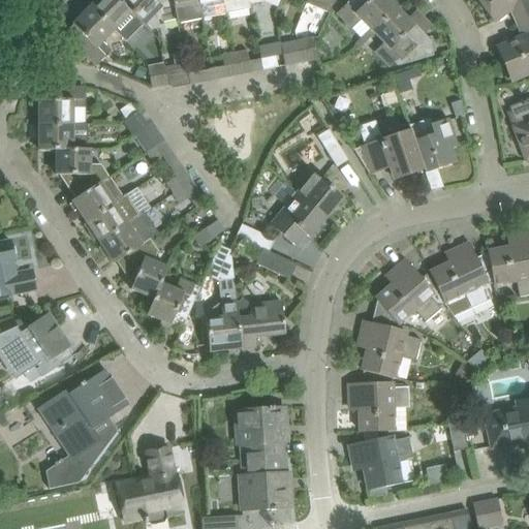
[(118,0),(95,0),(89,6),(114,31),(124,41),(142,24),(119,1),(120,1),(118,0)]
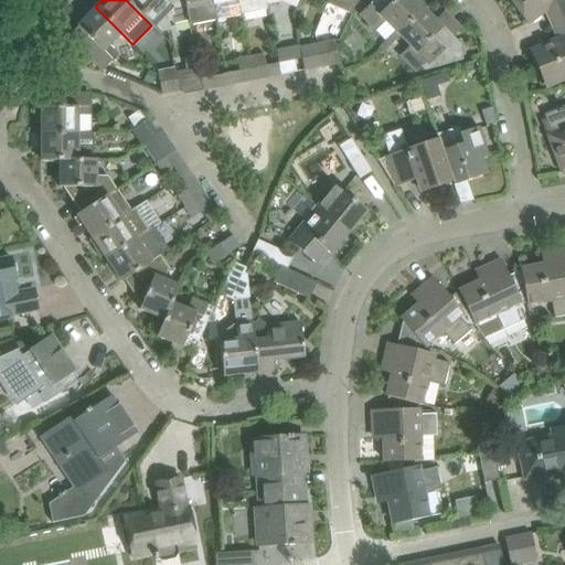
[(183,0),(128,0),(128,1),(127,1),(151,25),(153,27),(153,28),(164,16),(173,24),(189,21),(187,11),(183,0)]
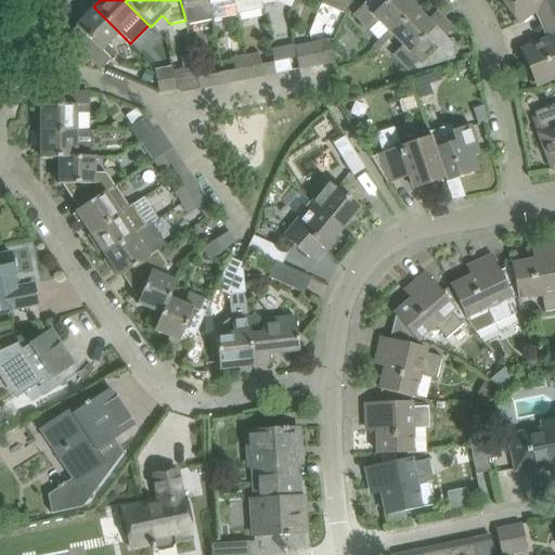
[(211,21),(207,0),(180,0),(183,11),(185,21),(186,26),(211,21)]
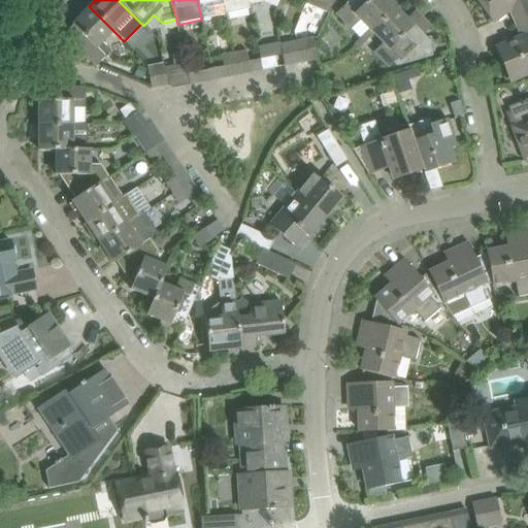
[(226,14),(222,0),(197,0),(201,20),(226,14)]
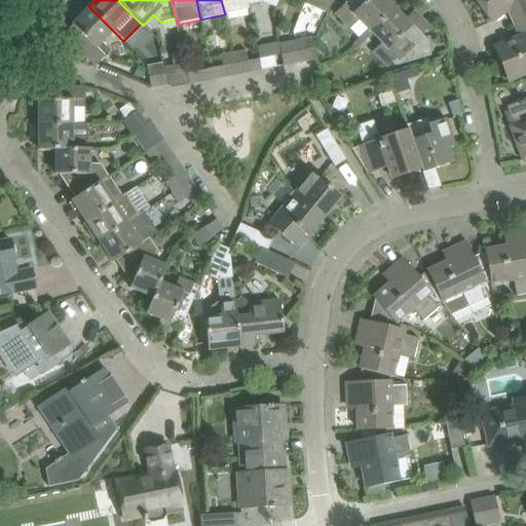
[(247,0),(221,0),(225,14),(249,9),(248,5),(247,0)]
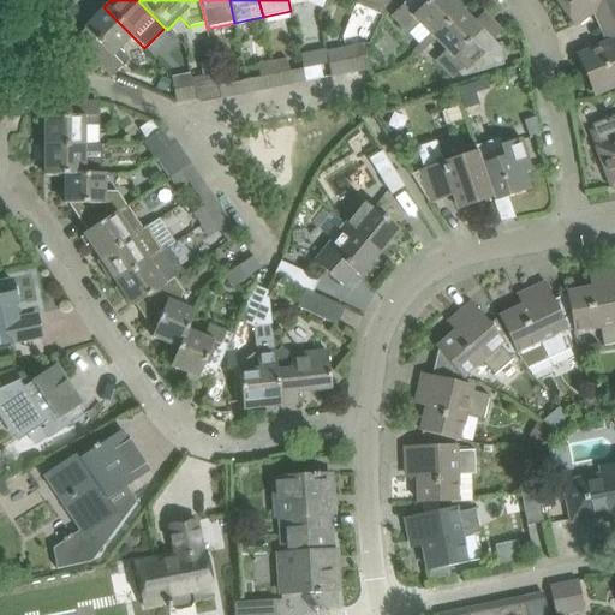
[(388,0),(357,0),(356,4),(383,16),(389,1),(388,0)]
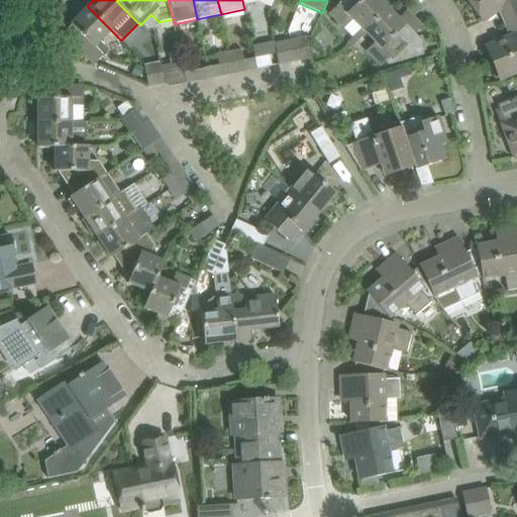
[(342,0),(329,13),(351,36),(354,40),(364,31),(388,8),(380,0),(342,0)]
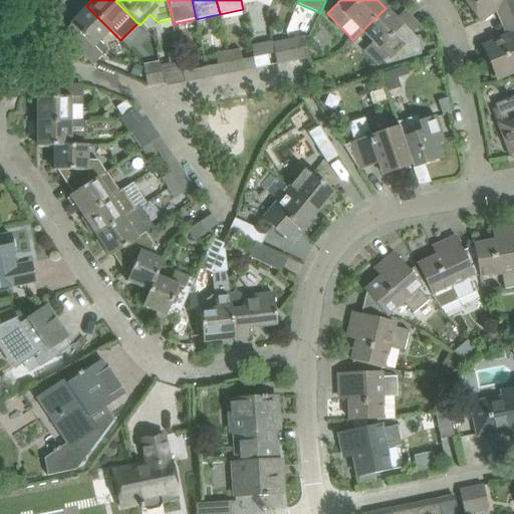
[(503,25),(505,24),(513,20),(513,0),(464,0),(481,21),(496,9),(503,25)]
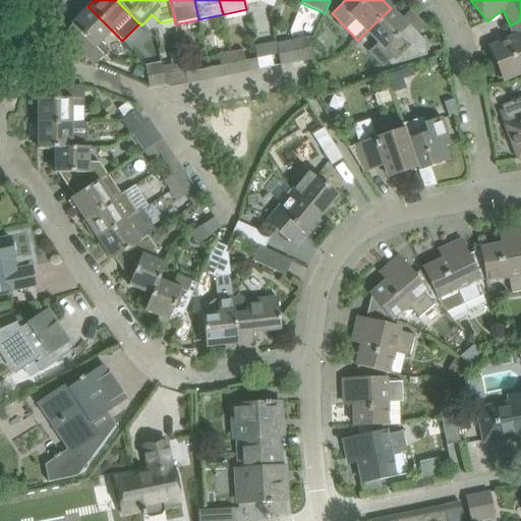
[(101,42),(112,31),(88,6),(70,24),(79,33),(70,42),(95,65),(109,51),(101,42)]
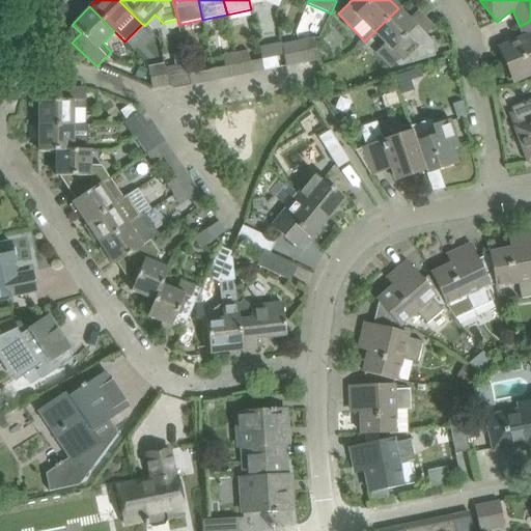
[(398,8),(373,32),(374,34),(384,44),(375,53),(391,68),(396,63),(399,67),(435,57),(431,44),(434,44),(432,43),(425,35),(426,33),(424,34),(416,27),(424,18),(418,10),(409,19),(398,8)]
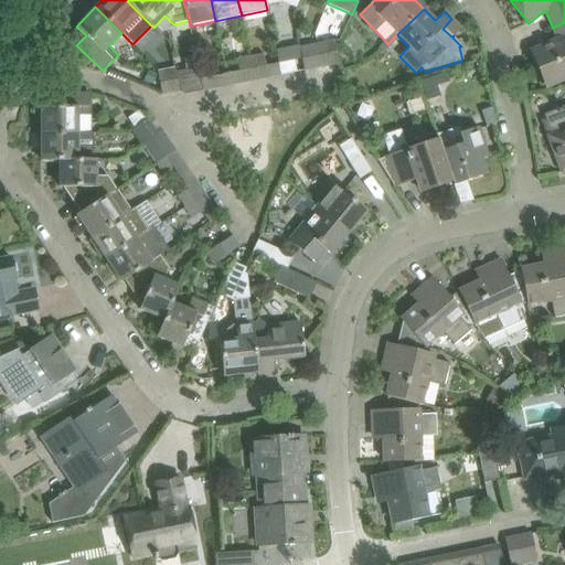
[(564,22),(555,27),(561,40),(531,52),(546,86),(564,77),(564,22)]
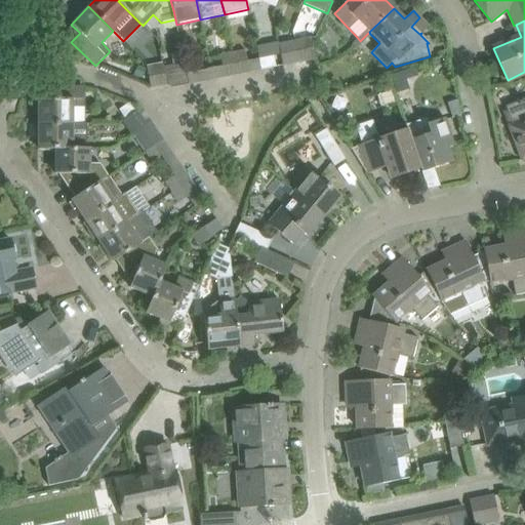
[(310,38),(294,41),(298,63),(315,59),(310,38)]
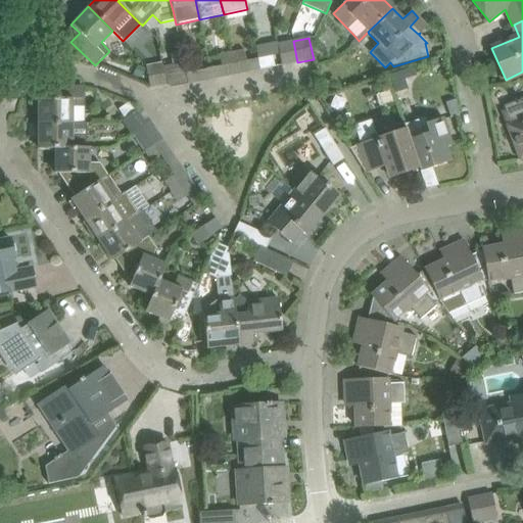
[(297,62),(293,41),(277,44),(281,65),(297,62)]
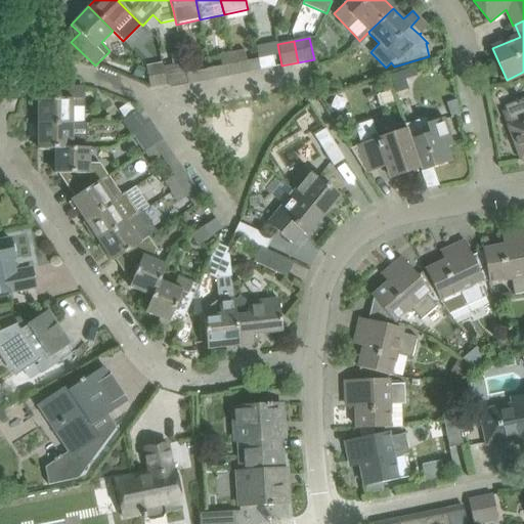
[(236,75),(260,70),(258,59),(247,61),(245,51),(232,53),(236,75)]
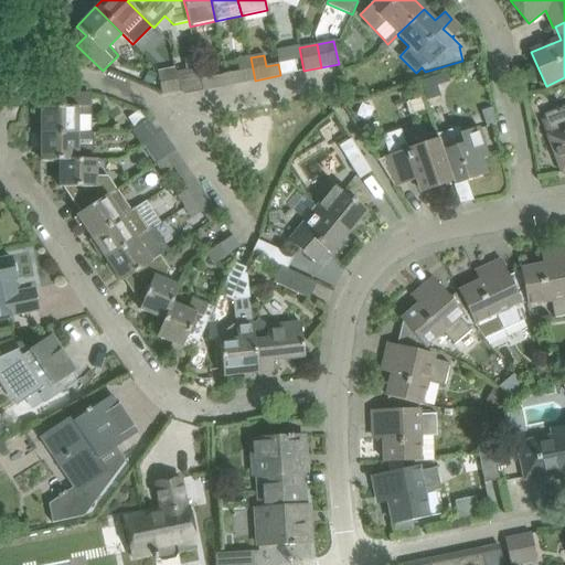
[(255,81),(251,57),(237,60),(240,72),(226,74),(228,86),(255,81)]
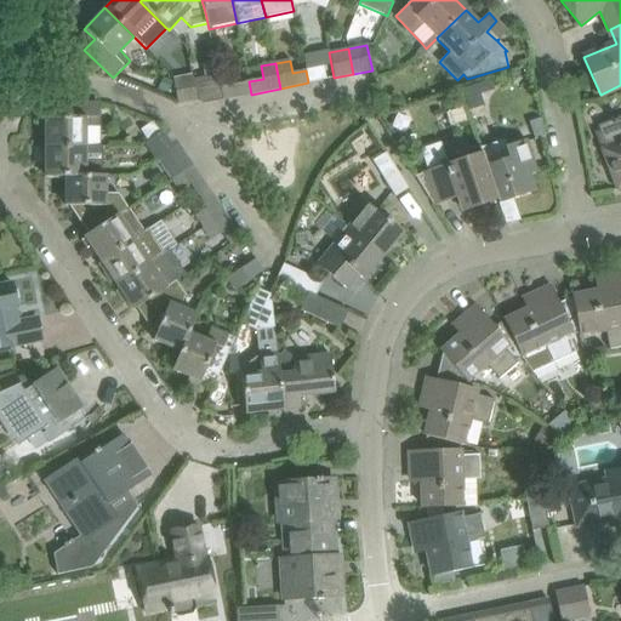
[(306,70),(308,83),(326,79),(324,67),(306,70)]
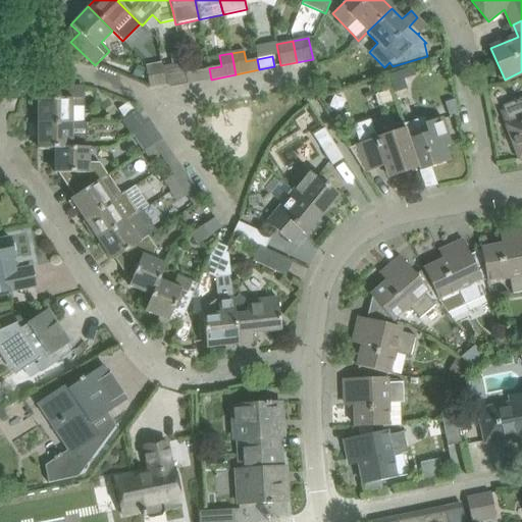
[(211,80),(209,68),(198,70),(196,60),(183,62),(184,64),(188,85),(211,80)]
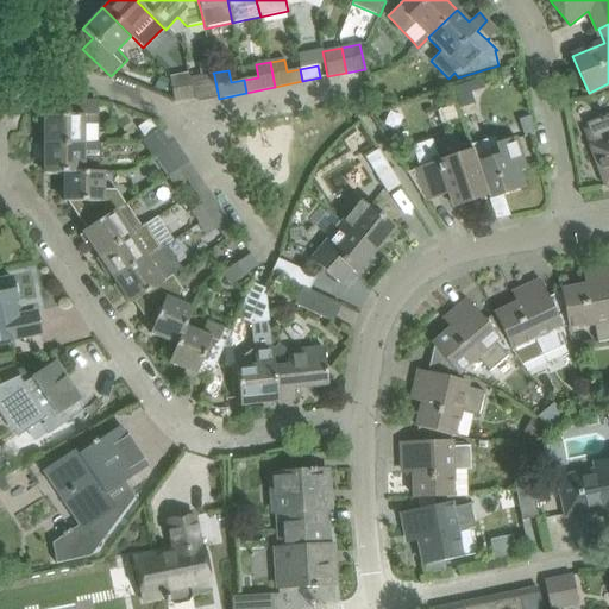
[(194,99),(189,80),(189,74),(170,77),(175,102),(194,99)]
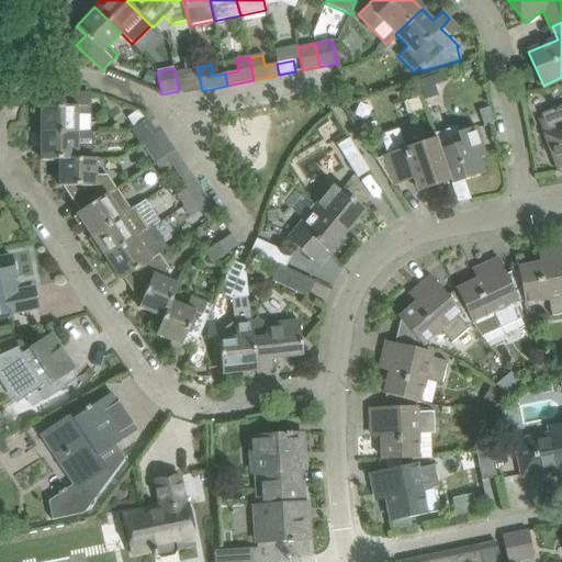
[(202,91),(198,69),(175,74),(179,91),(183,94),(202,91)]
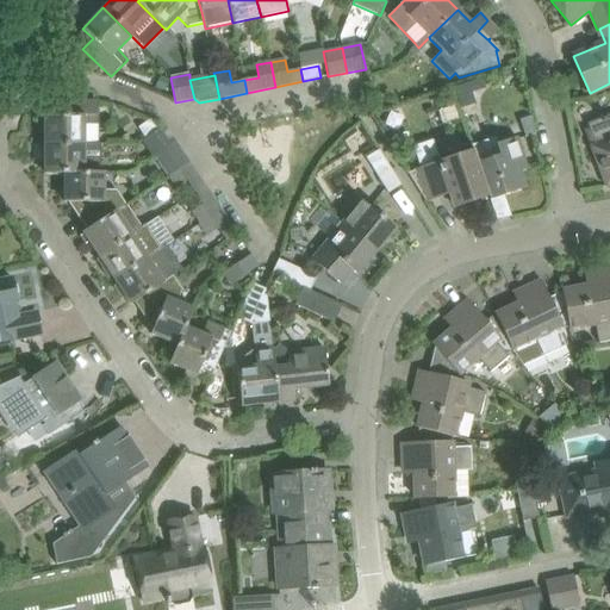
[(160,78),(155,87),(166,92),(169,81),(160,78)]
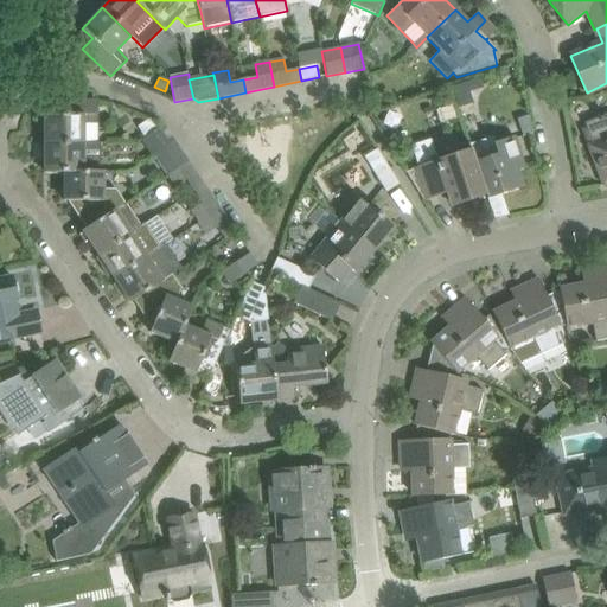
[(466,82),(457,85),(460,97),(470,94),(466,82)]
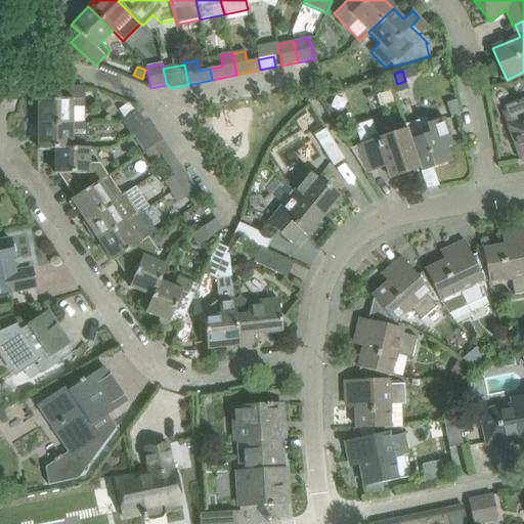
[(38,124),(72,124),(72,107),(84,107),(84,87),(50,87),(50,99),(38,99),(38,124)]
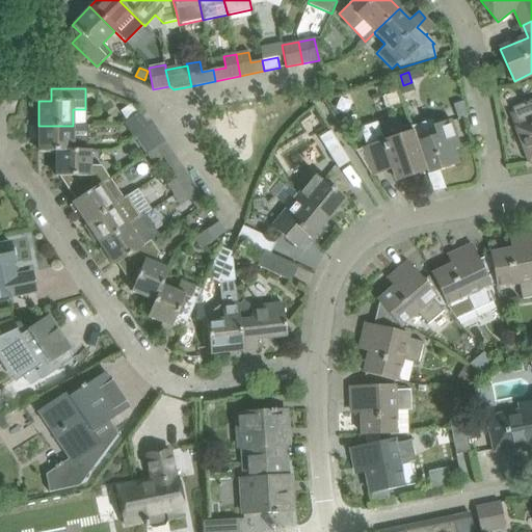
[(513,112),(509,113),(515,128),(529,163),(531,161),(531,100),(512,108),(513,112)]
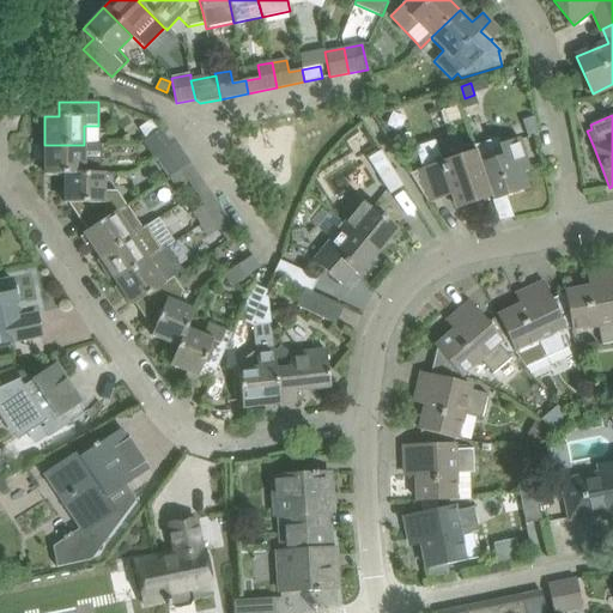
[(151,120),(139,128),(146,139),(158,131),(151,120)]
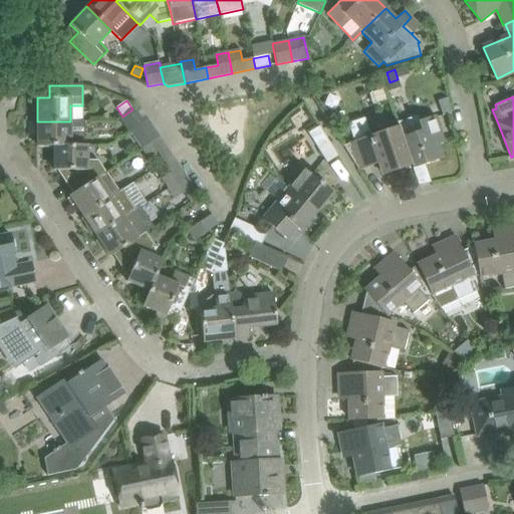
[(148,119),(139,105),(133,109),(122,116),(120,117),(130,132),(148,119)]
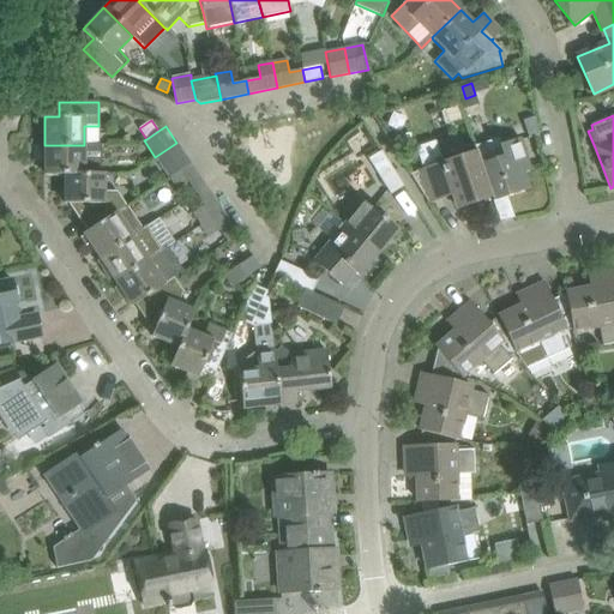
[(475,148),(492,197),(493,202),(529,188),(524,172),(527,172),(522,157),(525,156),(521,139),(500,146),(498,139),(475,148)]
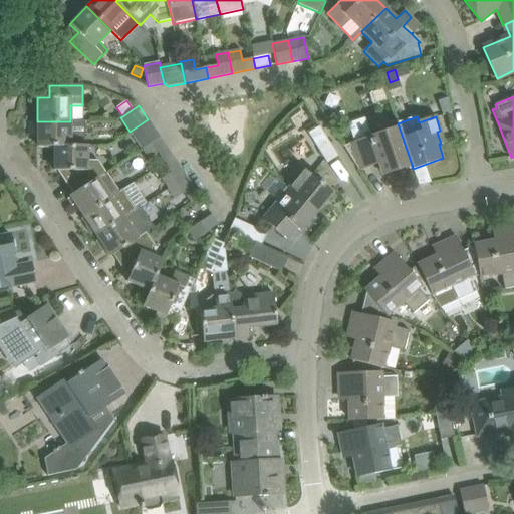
[(343,147),(358,170),(378,163),(381,175),(412,165),(398,123),(397,121),(396,122),(367,132),(363,118),(348,123),(354,143),(343,147)]
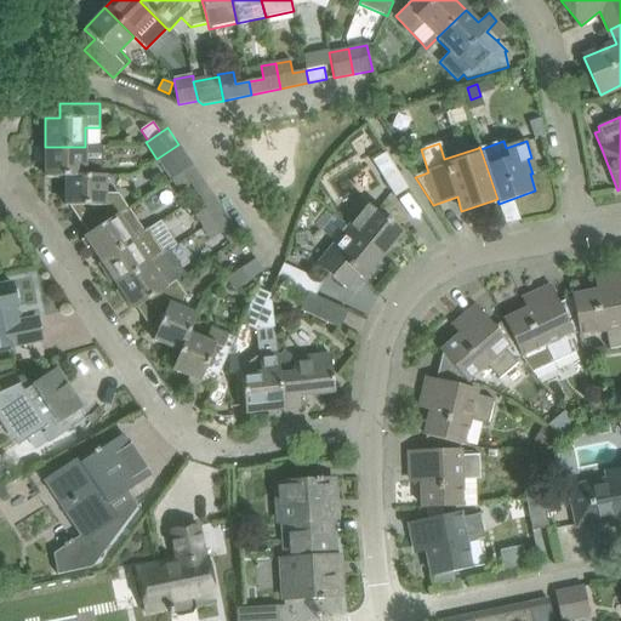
[(178,144),(157,159),(171,180),(193,165),(178,144)]
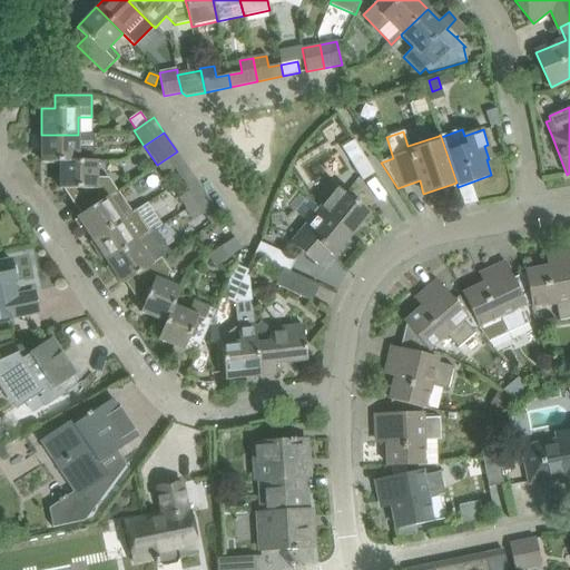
[(78,135),(41,135),(41,163),(59,163),(78,163),(78,161),(95,161),(95,135),(91,135),(78,135)]
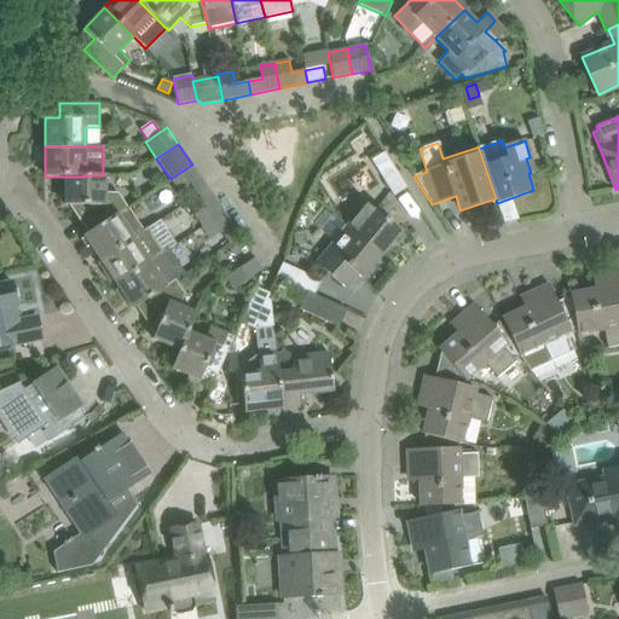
[(406,189),(385,152),(371,161),(394,197),(406,189)]
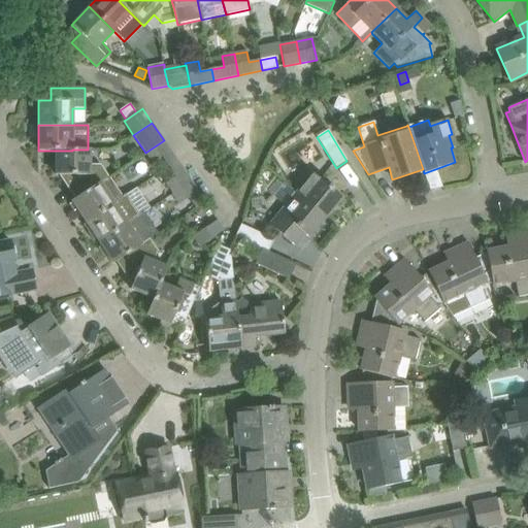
[(164,140),(145,153),(153,163),(161,157),(168,167),(177,161),(164,140)]
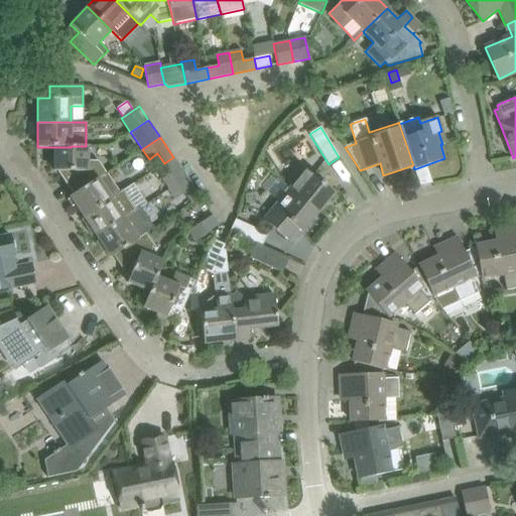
[(99,178),(107,173),(98,161),(88,161),(88,146),(86,146),(71,146),(71,147),(53,147),(53,171),(60,171),(66,179),(63,180),(73,194),(98,178),(99,178)]
